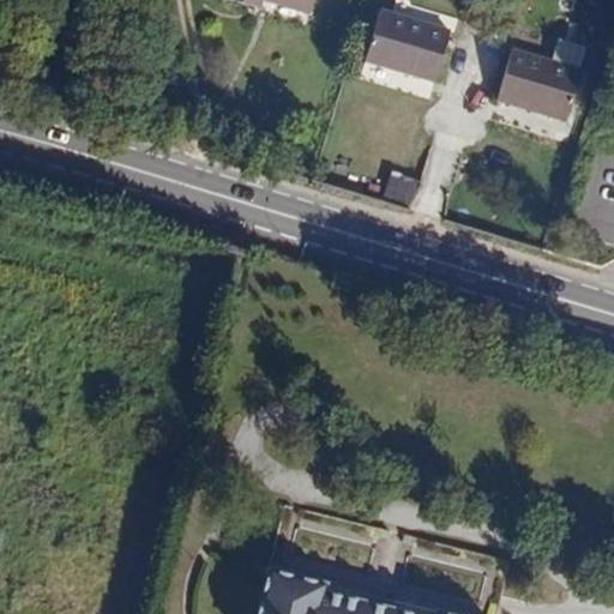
[(314,0),(230,0),(258,8),(260,0),(270,0),(311,13),(314,0)]
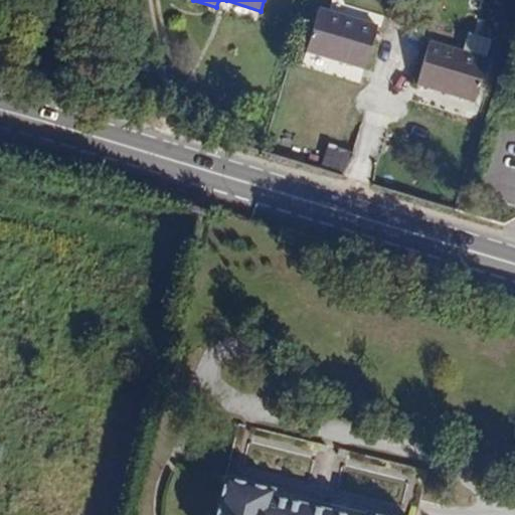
[(380,26),(321,7),(307,50),(366,69),(380,26)]
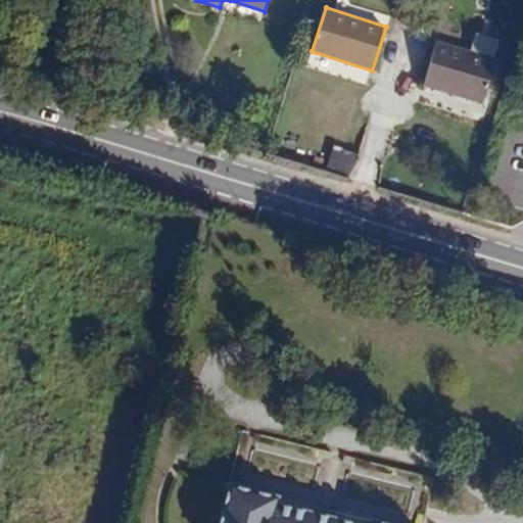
[(496,60),(435,43),(423,88),(483,105),(496,60)]
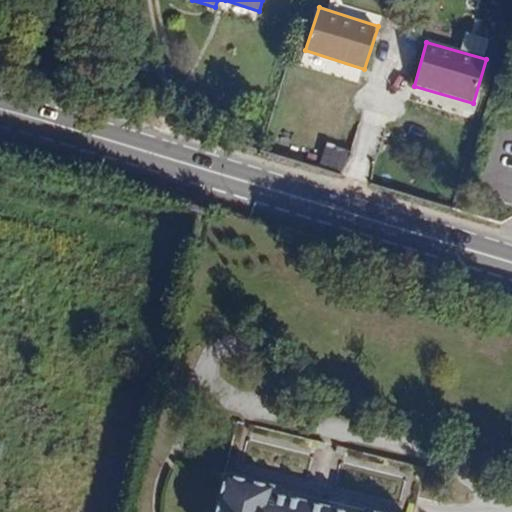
[(423,467),(237,422),(224,476),(373,511),(412,511),(414,505),(423,467)]
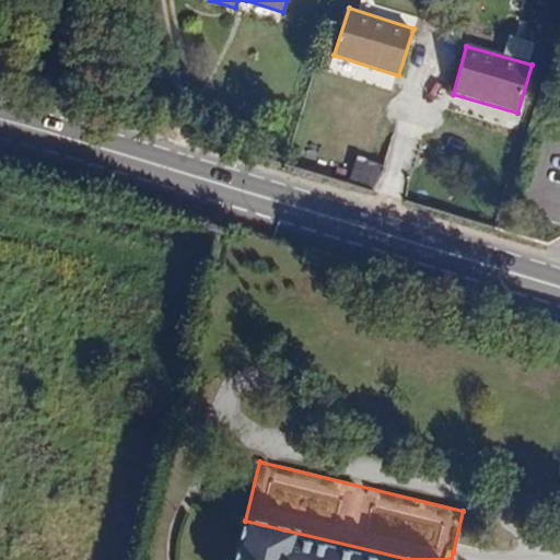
[(408,559),(245,521),(235,559),(408,559)]
